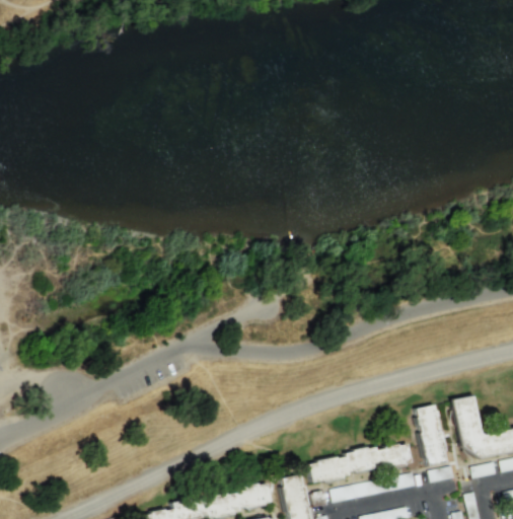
[(512,427),(481,433),(474,395),(454,398),(464,459),(512,451),(512,427)]
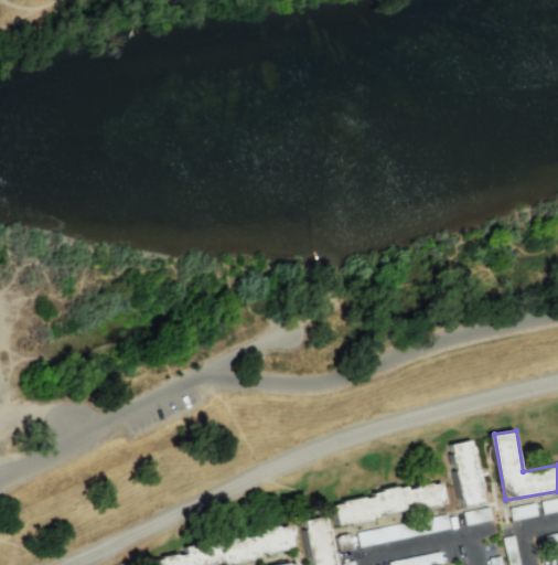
[(481,504),(479,441),(455,443),(459,505),(481,504)]
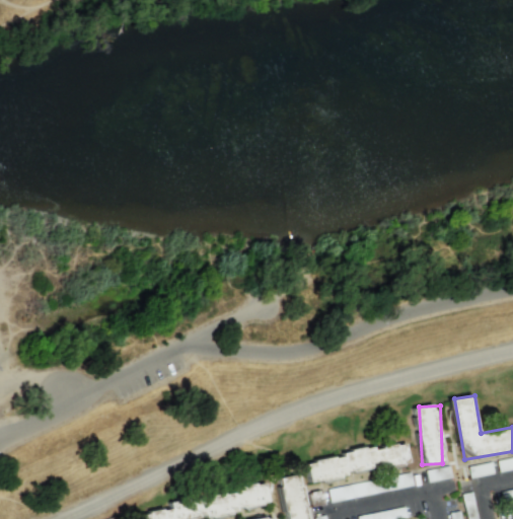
[(311,480),(411,463),(408,443),(308,460),(311,480)]
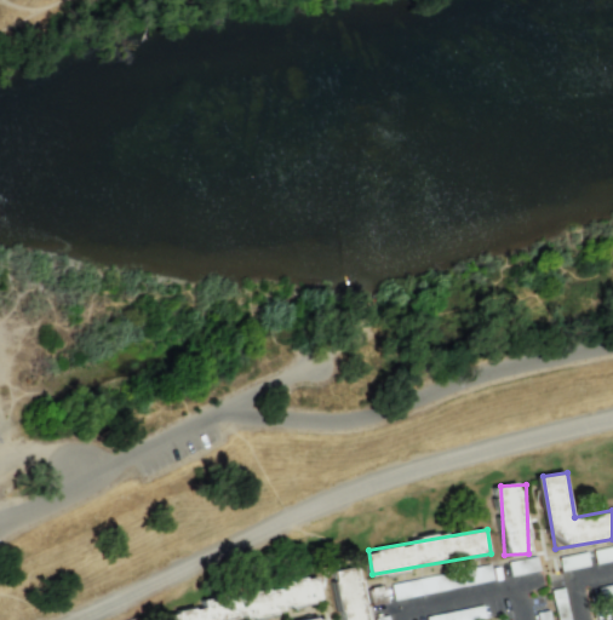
[(595,566),(593,552),(565,558),(567,572),(595,566)]
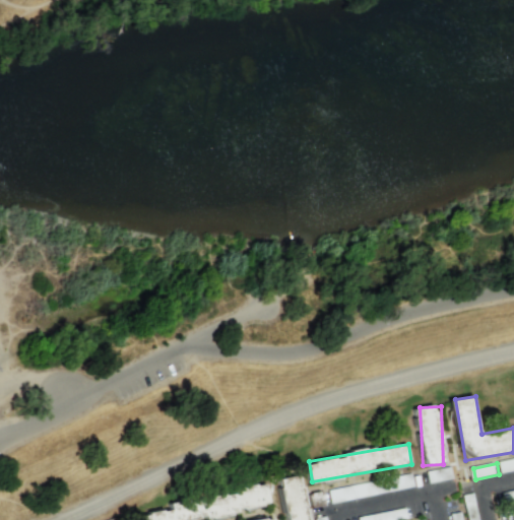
[(335,504),(415,486),(412,473),(332,491),(335,504)]
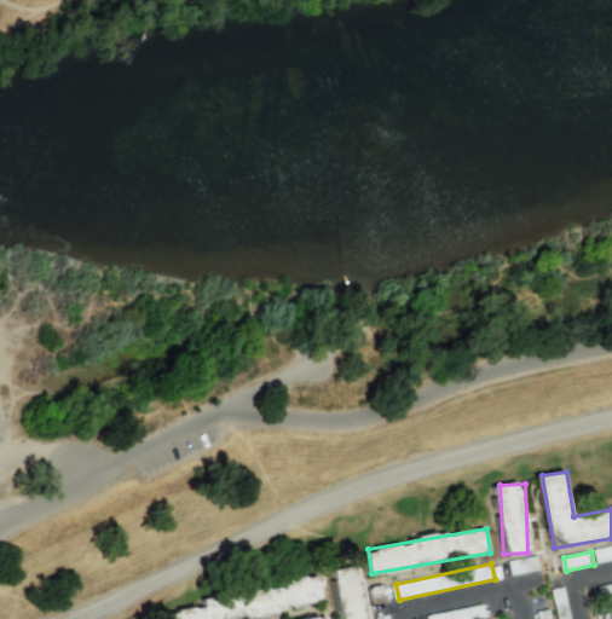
[(346,618),(371,618),(363,566),(338,570),(346,618)]
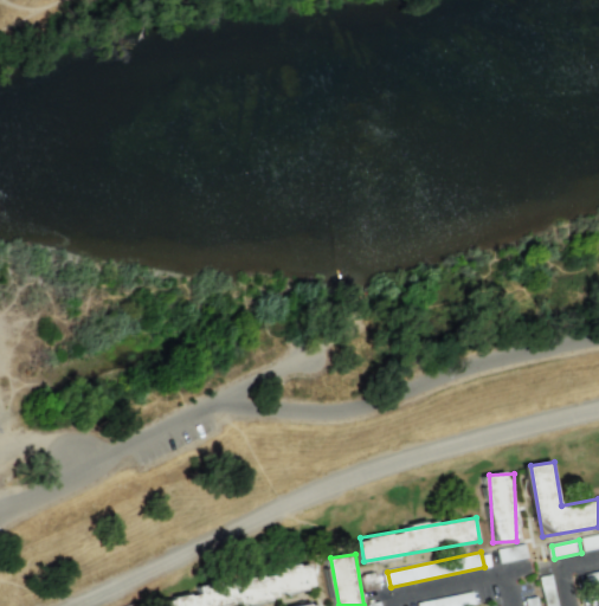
[(169,605),(223,605),(319,592),(315,568),(204,585),(205,594),(169,599),(169,605)]
